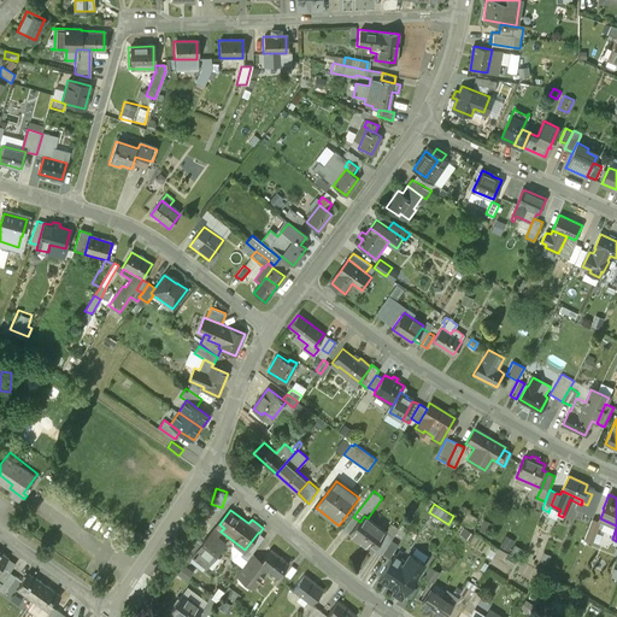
[(368,518),(364,516),(360,522),(351,535),(368,548),(371,544),(376,547),(387,533),(368,518)]
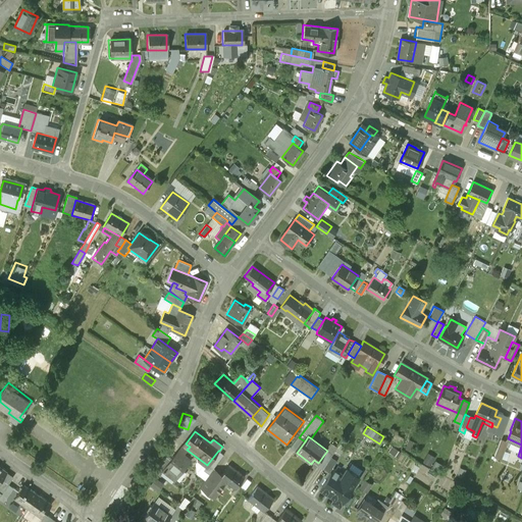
[(299,437),(291,449),(297,453),(305,441),(299,437)]
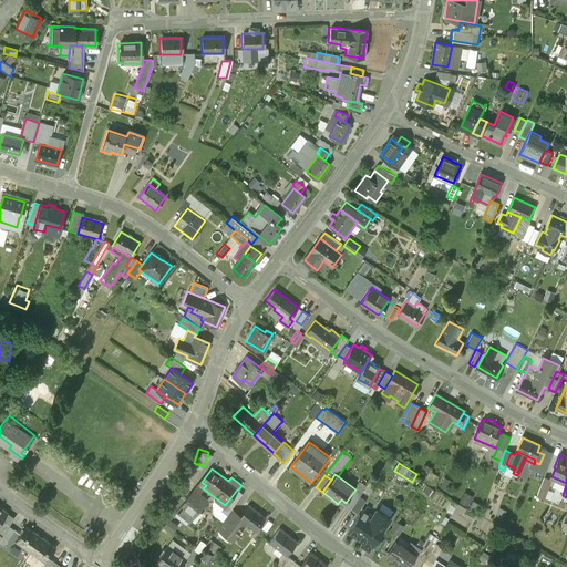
[(550,480),(544,476),(537,495),(544,498),(550,480)]
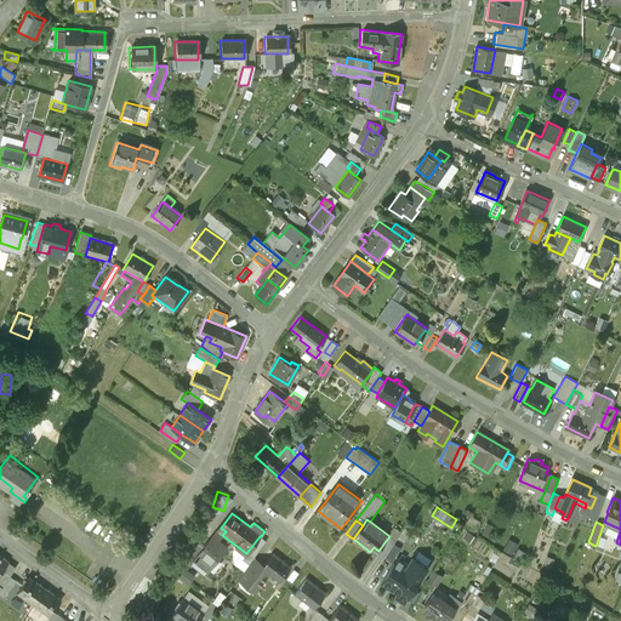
[(539,527),(537,542),(541,543),(540,547),(550,548),(552,528),(539,527)]
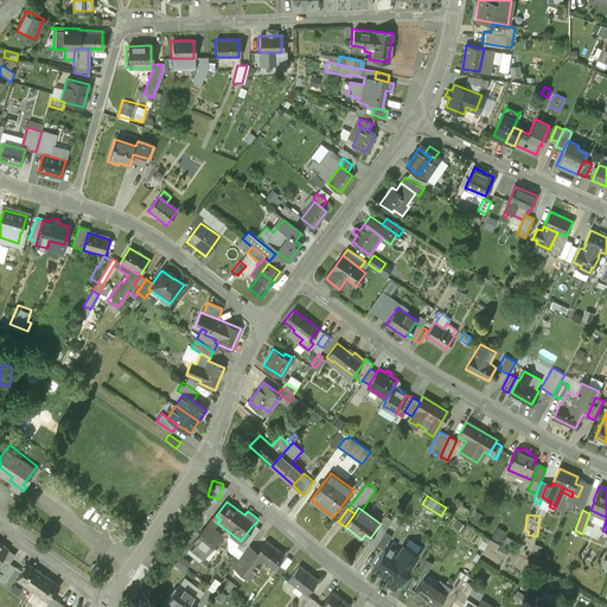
[(397,518),(391,526),(396,530),(402,521),(397,518)]
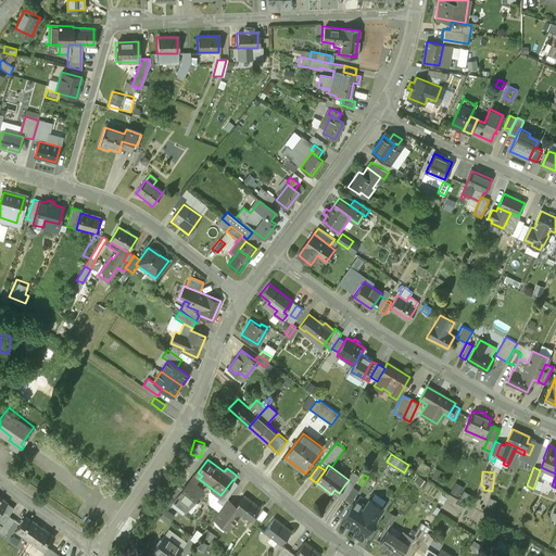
[(200,489),(190,480),(184,489),(189,493),(187,496),(190,500),(200,489)]
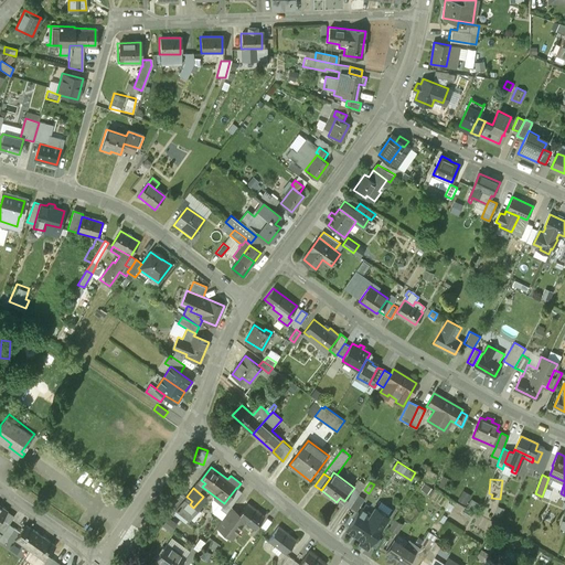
[(236,488),(224,503),(221,509),(226,513),(231,508),(243,492),(237,488),(236,488)]
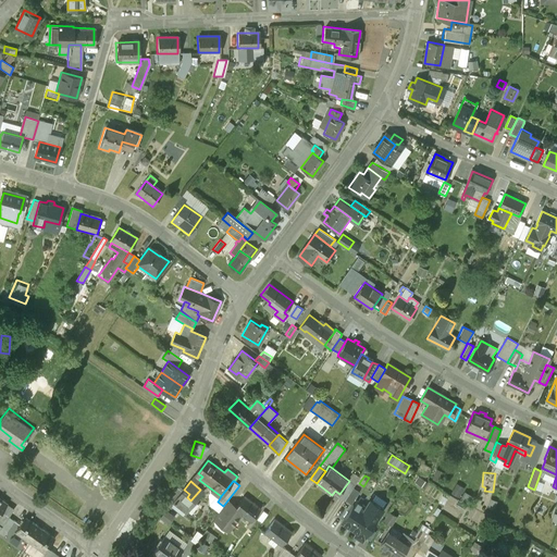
[(350,482),(339,496),(346,500),(354,489),(356,486),(350,482)]
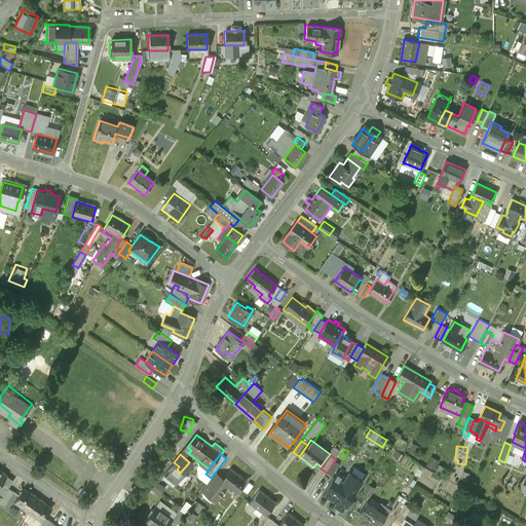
[(334,461),(327,473),(333,477),(340,465),(334,461)]
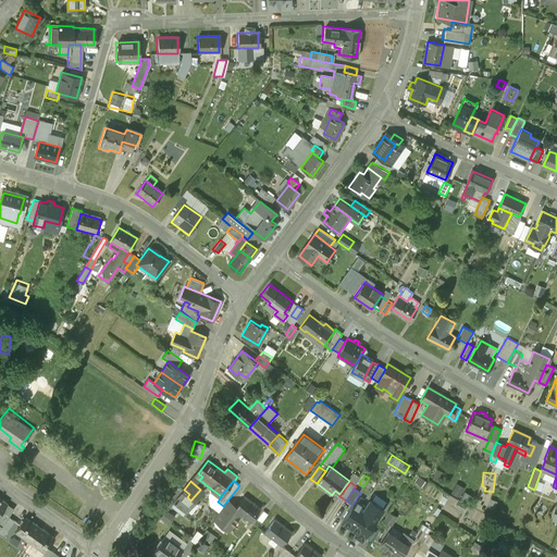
[(236,507),(227,500),(223,506),(213,519),(231,531),(243,516),(251,522),(261,509),(245,496),(236,507)]
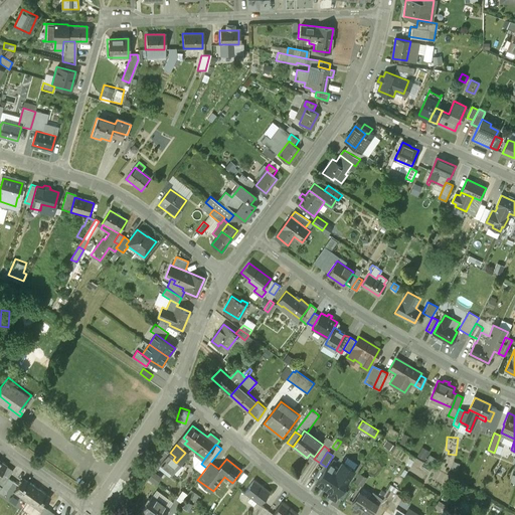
[(330,465),(318,484),(334,494),(346,476),(330,465)]
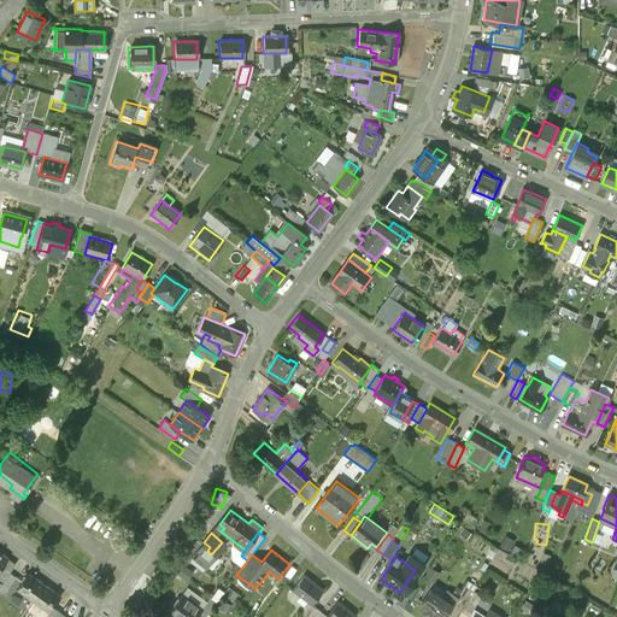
[(181,562),(175,573),(186,579),(192,569),(181,562)]
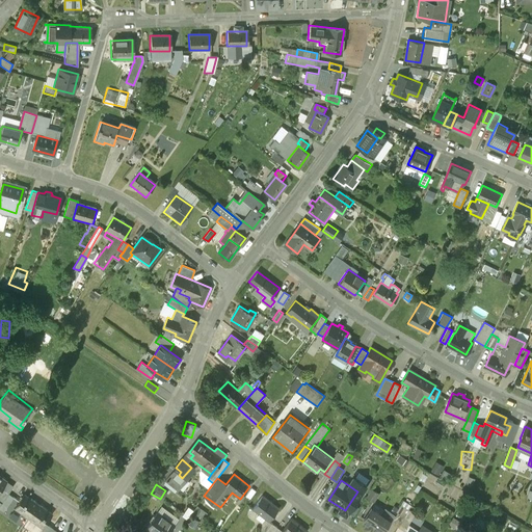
[(3,485),(0,488),(0,496),(2,498),(8,488),(3,485)]
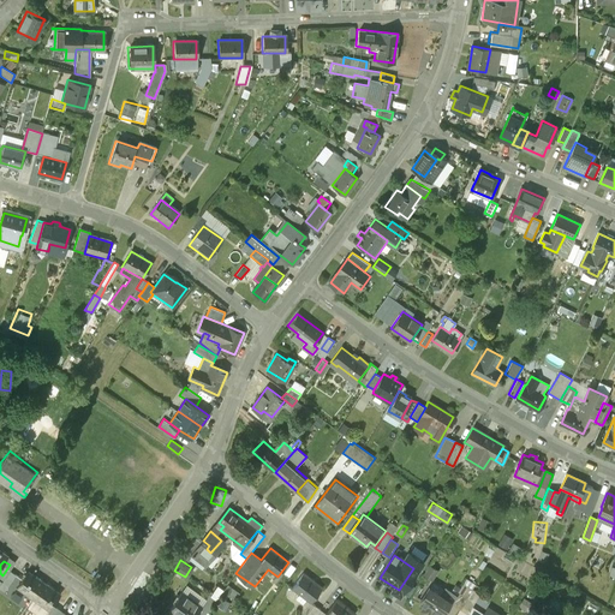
[(292,563),(286,573),(290,577),(297,567),(292,563)]
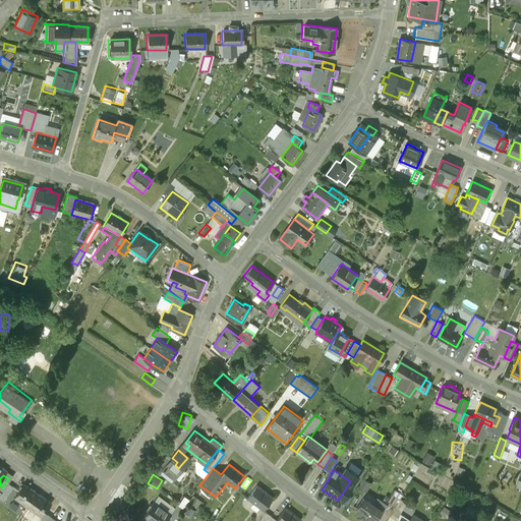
[(8,478),(2,487),(7,491),(13,482),(8,478)]
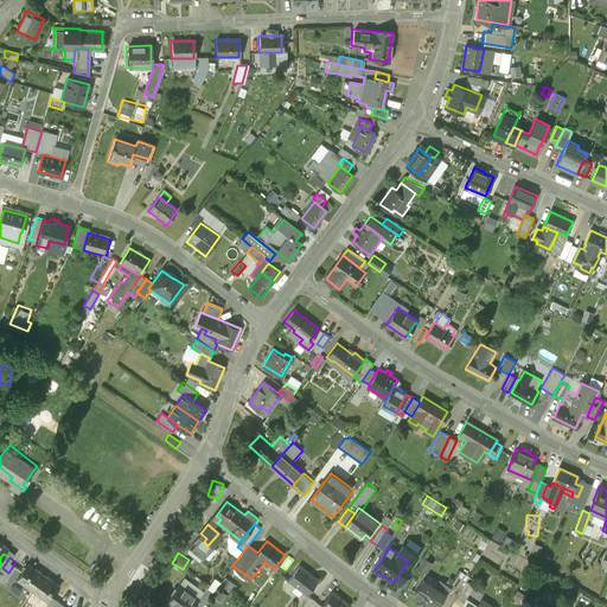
[(27,558),(17,574),(18,574),(19,572),(26,577),(25,580),(32,586),(44,569),(27,558)]
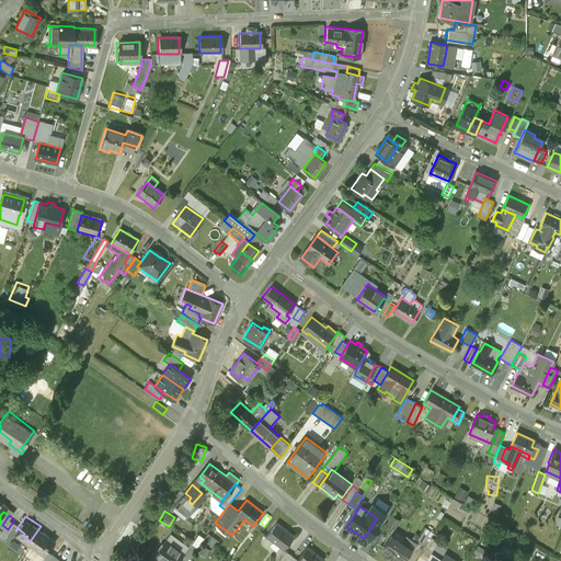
[(395,528),(399,518),(392,516),(389,526),(395,528)]
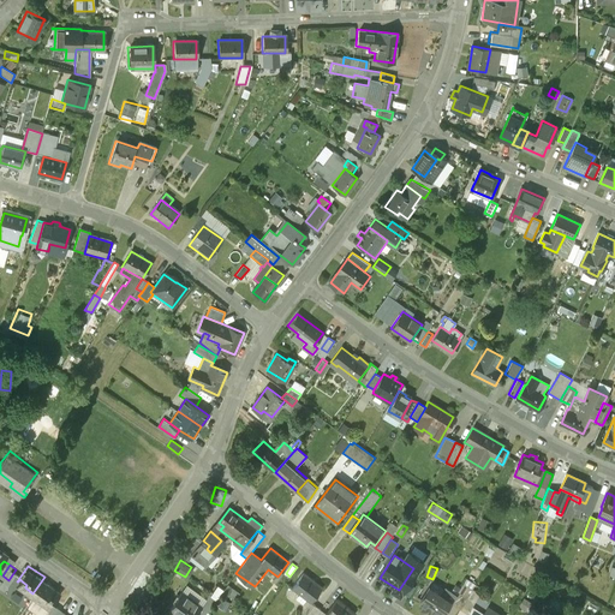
[(304,573),(292,589),(311,603),(322,587),(304,573)]
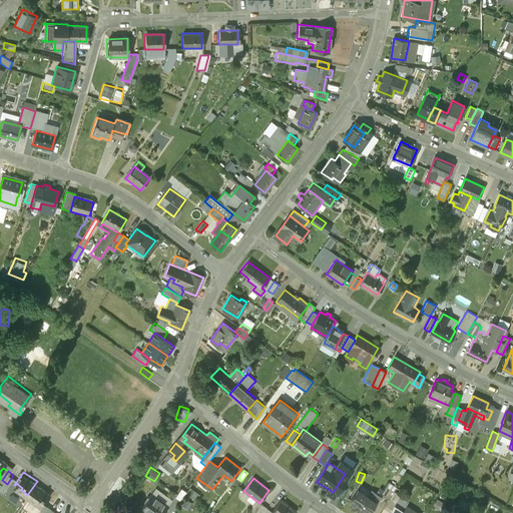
[(37,481),(27,495),(34,499),(36,497),(42,502),(40,504),(41,504),(34,512),(42,512),(48,503),(44,500),(50,491),(37,481)]
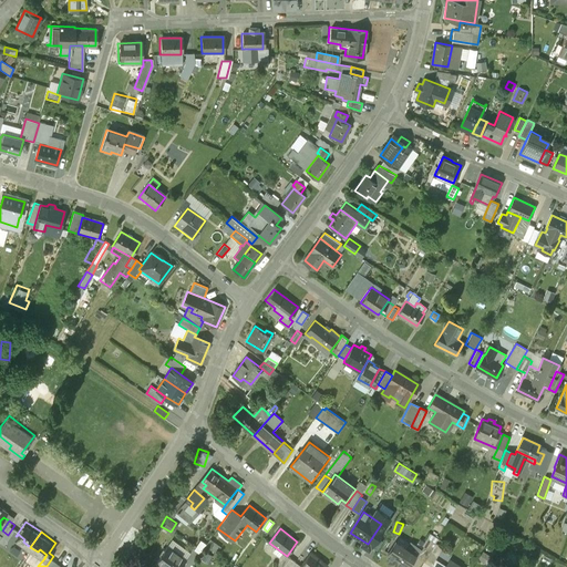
[(416,557),(415,557),(425,564),(435,545),(428,539),(421,550),(416,557)]
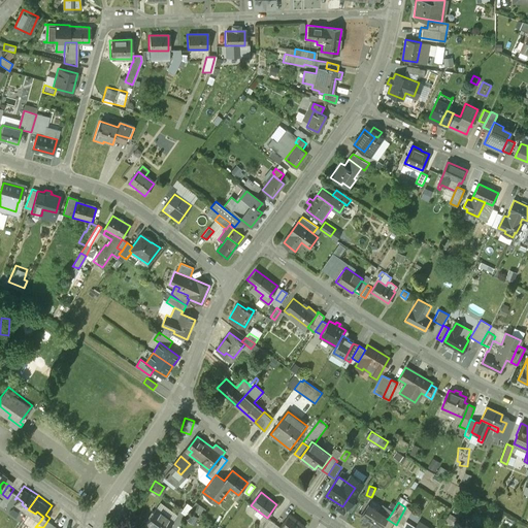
[(380,513),(369,506),(360,520),(364,523),(362,525),(363,527),(364,527),(369,527),(370,527),(372,527),(380,527),(387,518),(388,519),(392,513),(383,506),(380,513)]
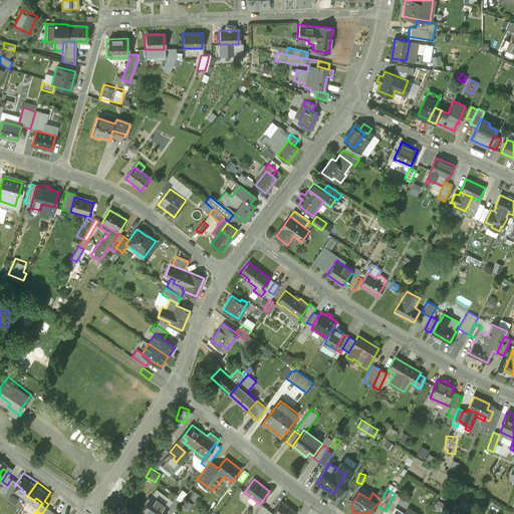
[(395,494),(386,511),(391,513),(392,513),(401,497),(395,494)]
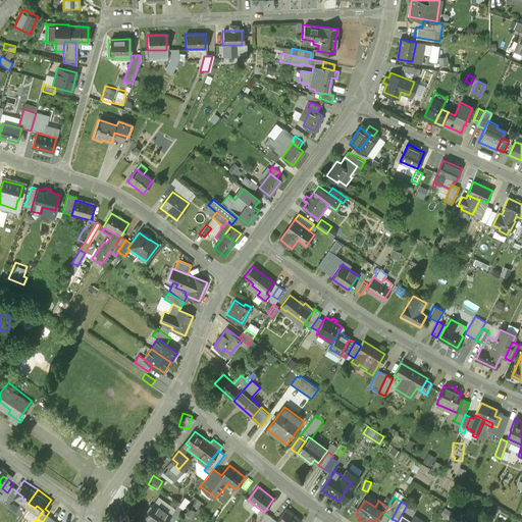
[(164,521),(170,515),(153,503),(143,517),(149,521),(164,521)]
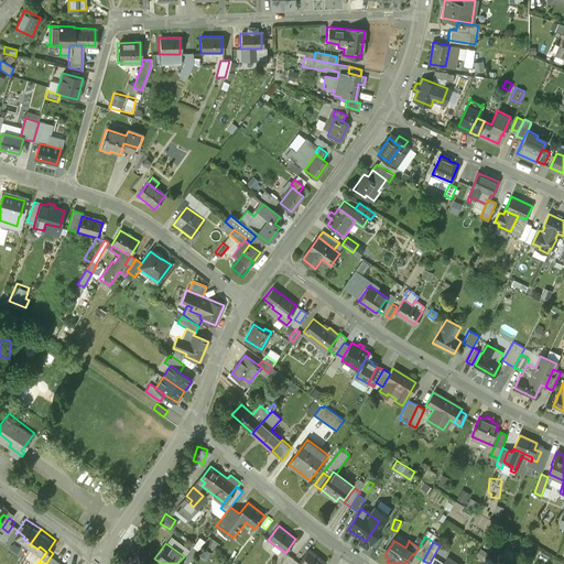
[(186,563),(197,549),(193,544),(181,562),(183,563),(186,563)]
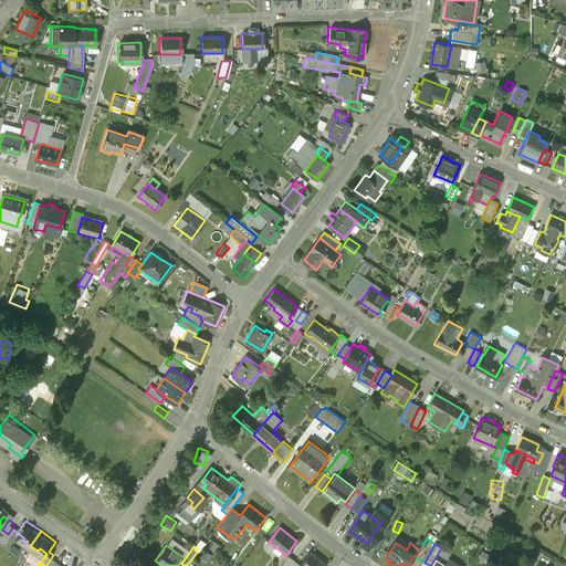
[(263,549),(254,561),(260,565),(269,554),(263,549)]
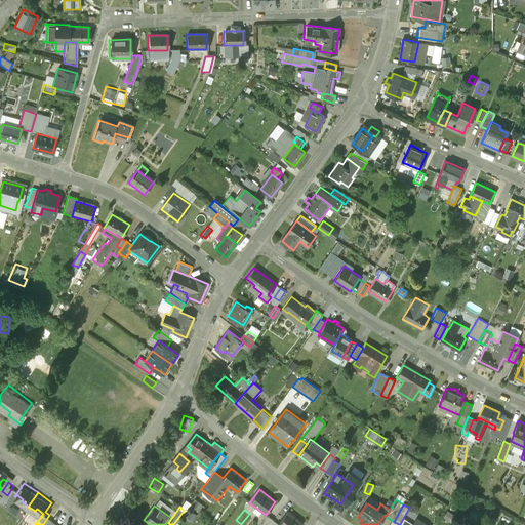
[(279,523),(277,524),(303,524),(304,524),(288,512),(279,523)]
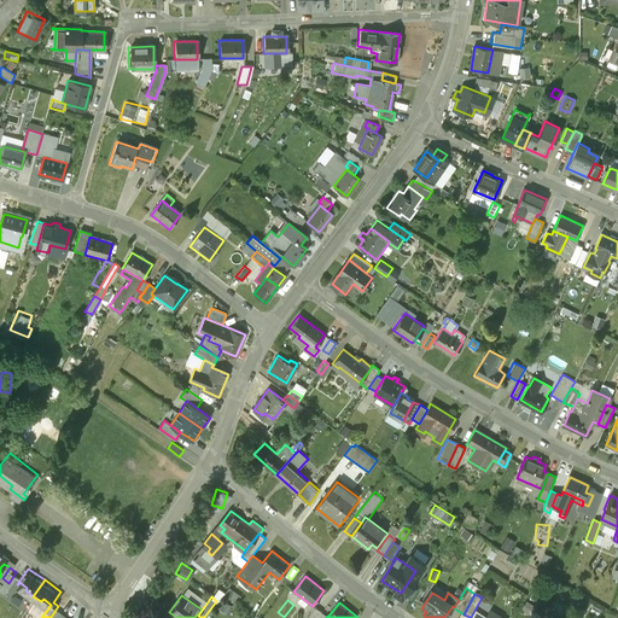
[(58,606),(51,617),(58,617),(64,611),(58,606)]
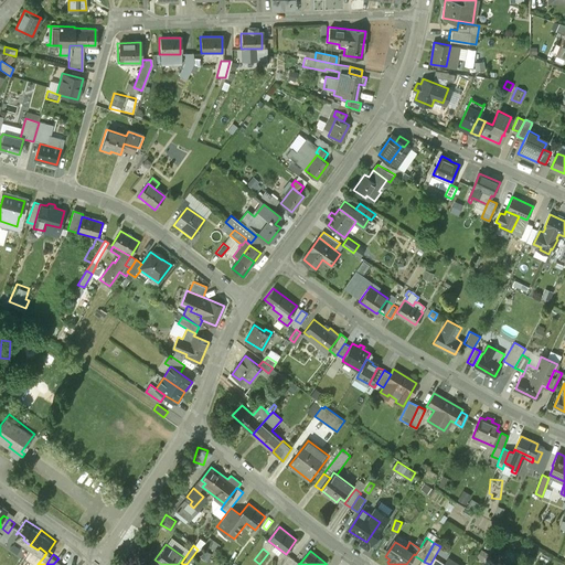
[(288,554),(280,564),(290,564),(295,560),(288,554)]
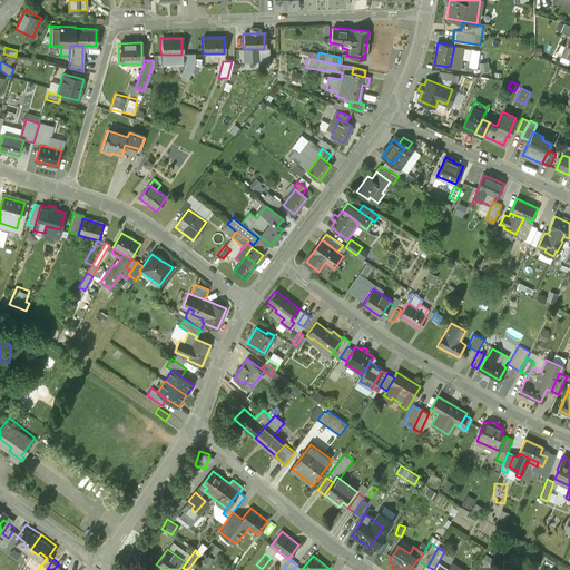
[(148,560),(143,569),(149,569),(154,563),(148,560)]
